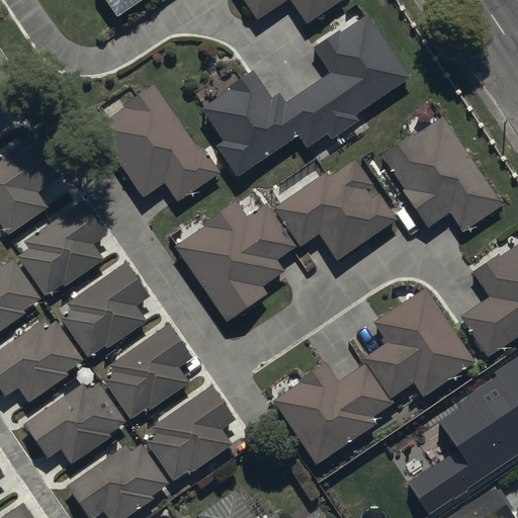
[(105,0),(117,17),(143,0),(105,0)]
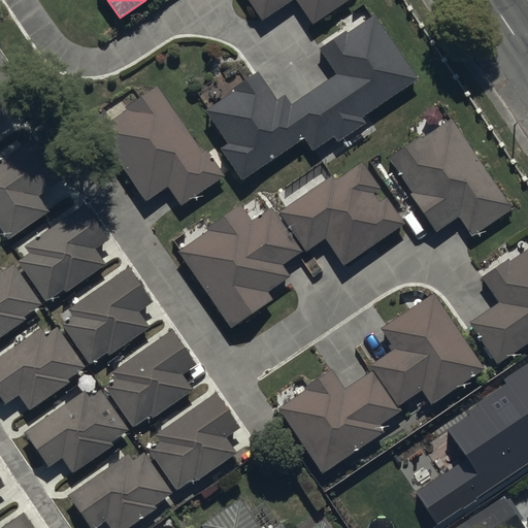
[(248,0),(262,23),(295,1),(310,26),(351,0),(248,0)]
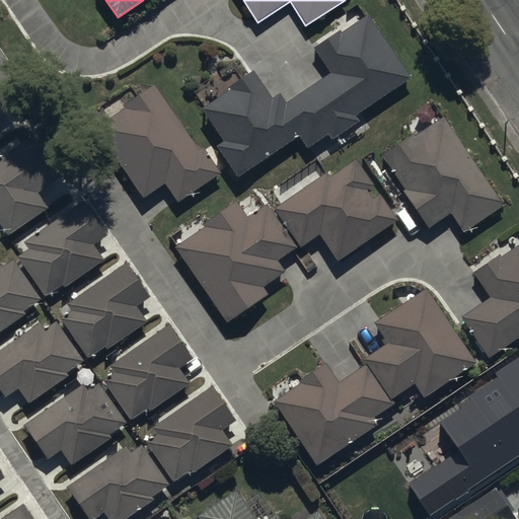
[(368,15),(312,50),(328,74),(284,101),(280,95),(271,101),(253,72),(228,88),(231,92),(202,109),(223,144),(218,147),(236,176),(298,138),(306,151),(328,137),(331,141),(360,123),(355,115),(409,81),(368,15)]
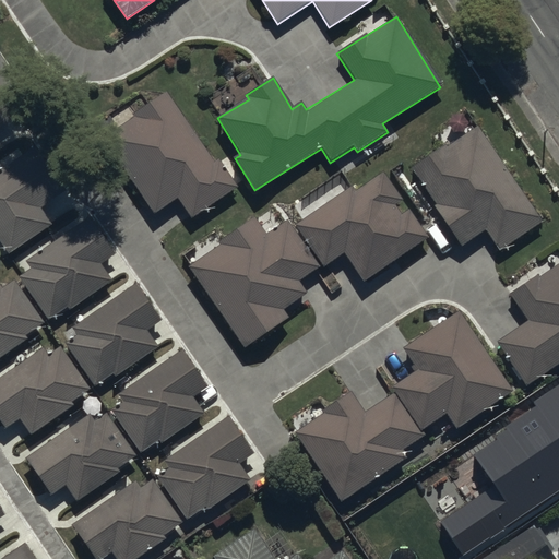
[(219,157),(213,162),(167,93),(131,118),(132,119),(102,139),(152,214),(177,198),(192,221),(240,189),(219,157)]
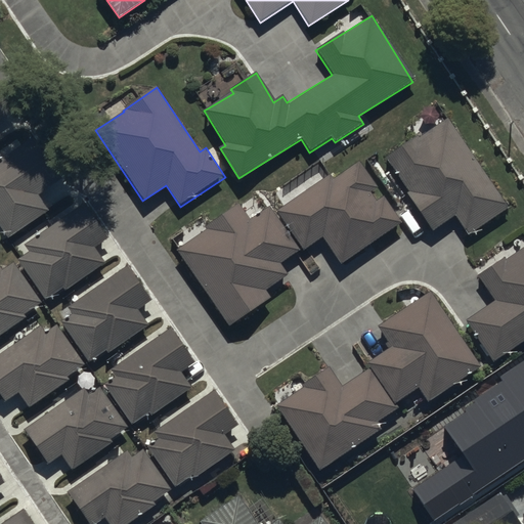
[(0,89),(0,121),(14,111),(0,89)]
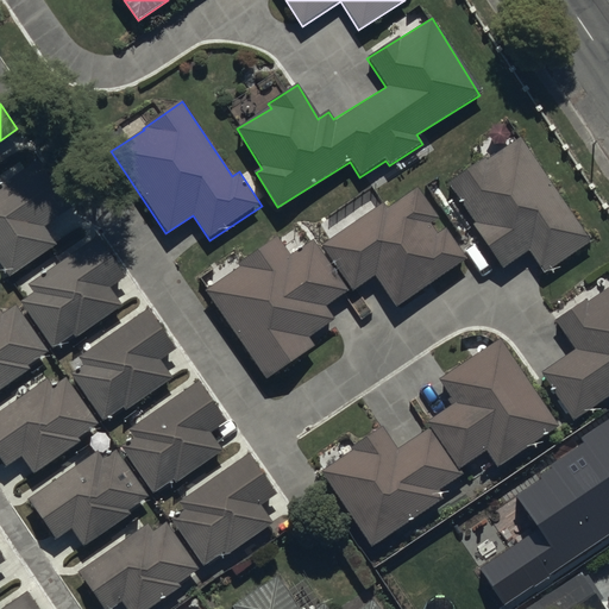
[(591,243),(519,137),(483,162),(482,158),(449,181),(477,223),(472,225),(502,270),(529,251),(546,275),(591,243)]
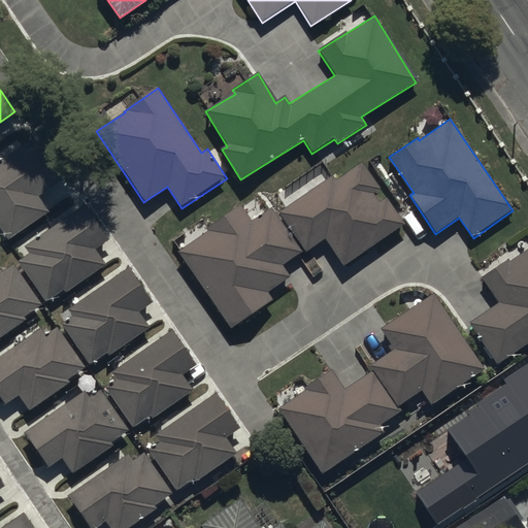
[(33,140),(0,161),(0,229),(8,241),(47,216),(36,199),(62,183),(33,140)]
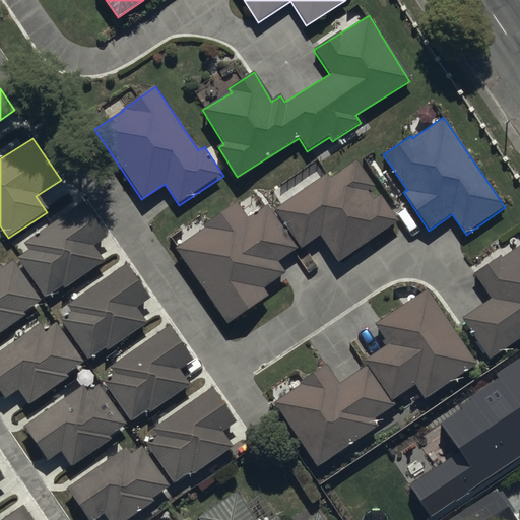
[(329,173),(274,210),(299,249),(319,236),(338,264),(399,222),(381,195),(374,200),(368,192),(377,186),(359,160),(333,178),(329,173)]
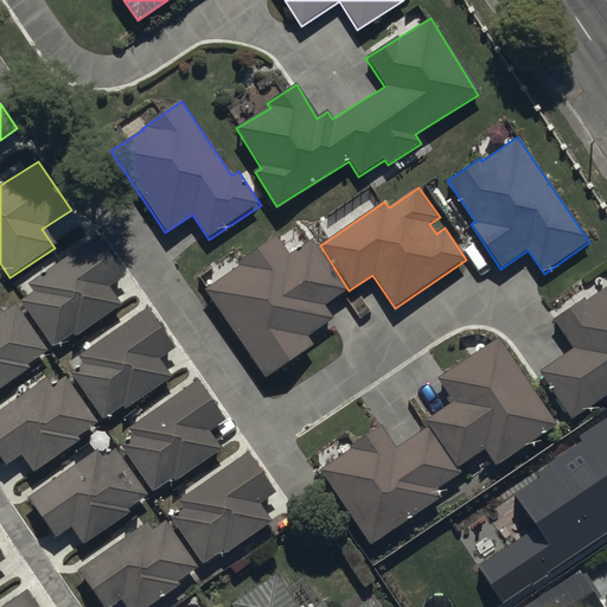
[(96,236),(26,285),(31,292),(20,299),(52,346),(71,332),(76,339),(121,308),(109,291),(125,279),(96,236)]
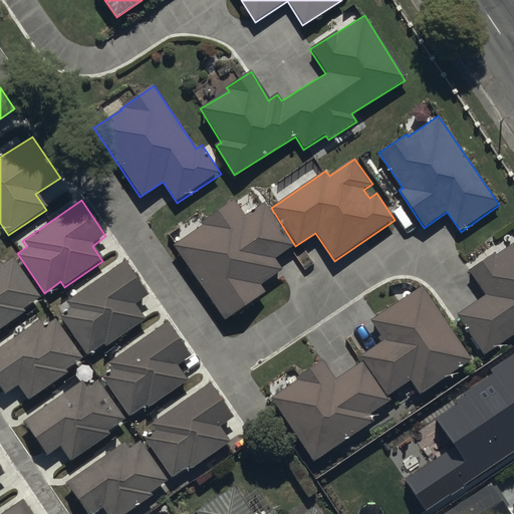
[(202,227),(174,245),(223,320),(266,293),(260,284),(283,269),(276,258),(293,247),(265,204),(243,218),(232,203),(200,224),(202,227)]
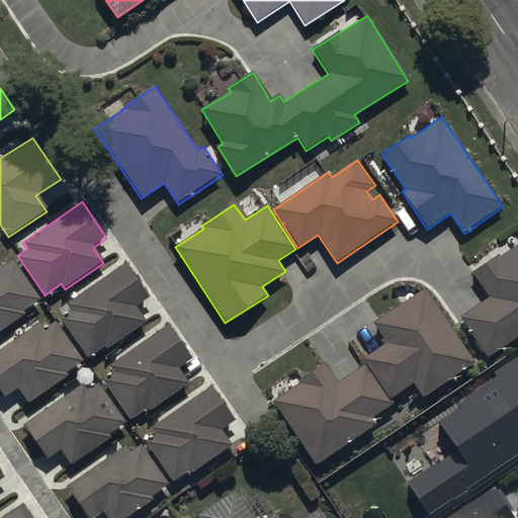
[(517,337),(517,244),(500,257),(499,255),(473,272),(490,296),(460,316),(488,358),(517,337)]
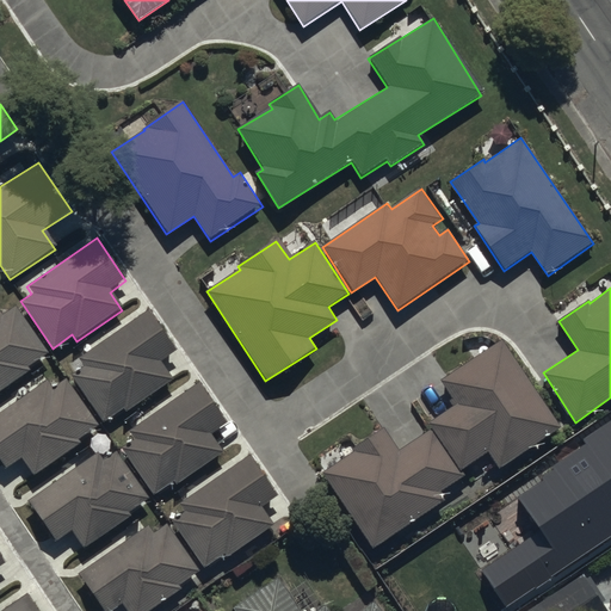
[(0,392),(30,371),(28,369),(48,355),(14,307),(0,316),(0,392)]
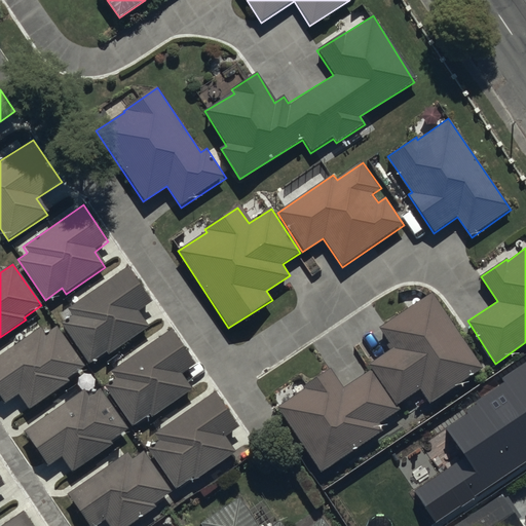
[(127,265),(66,310),(71,316),(60,325),(87,364),(106,350),(111,357),(149,330),(138,313),(154,302),(127,265)]
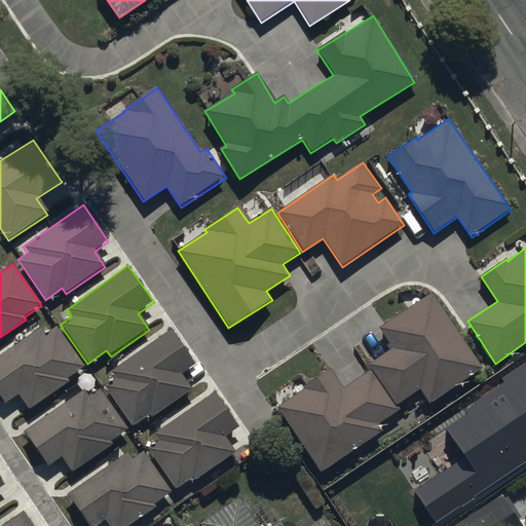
[(483,369),(431,293),(380,328),(395,347),(368,366),(396,407),(419,391),(428,406),(483,369)]
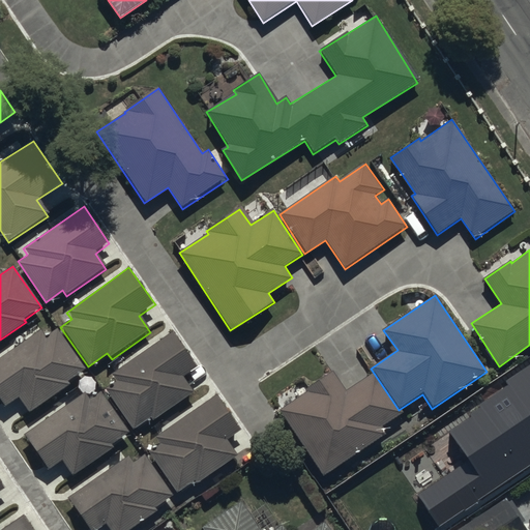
[(40,331),(0,358),(0,401),(3,407),(20,396),(30,411),(68,384),(67,383),(85,371),(57,329),(45,337),(40,331)]
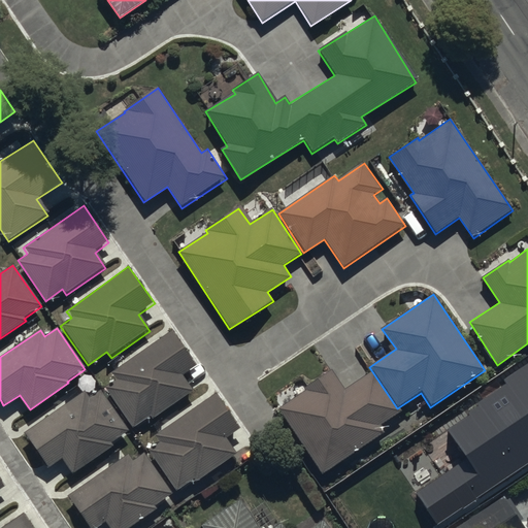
[(172,330),(112,372),(118,378),(105,388),(135,429),(149,419),(152,423),(194,393),(182,375),(197,365),(172,330)]
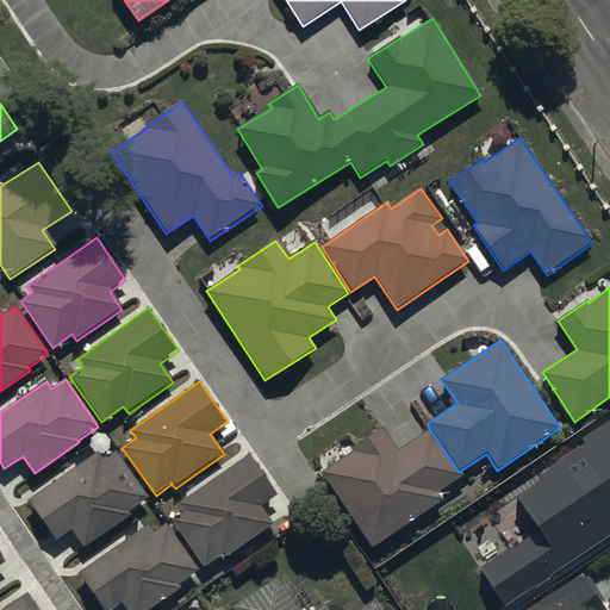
[(460,478),(429,430),(398,450),(384,428),(352,448),(354,452),(322,473),(371,549),(446,500),(440,491),(460,478)]
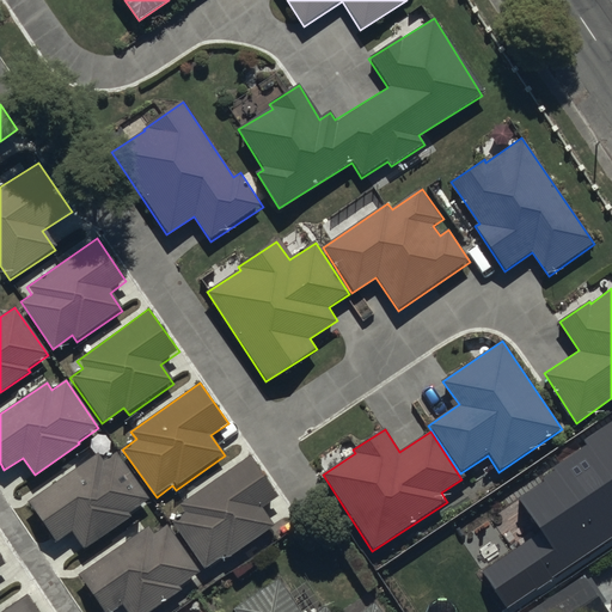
[(97,456),(28,501),(54,542),(73,530),(84,548),(130,516),(129,514),(147,501),(116,454),(103,464),(97,456)]
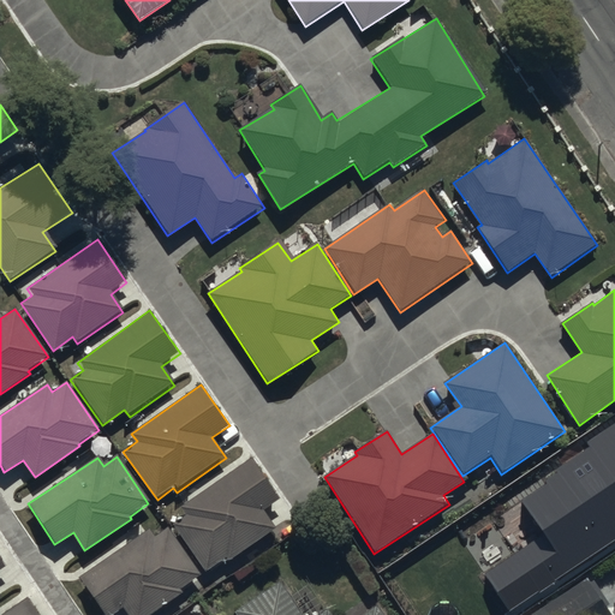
[(250,460),(180,509),(186,518),(173,526),(207,573),(226,560),(228,563),(275,531),(263,513),(280,501),(250,460)]
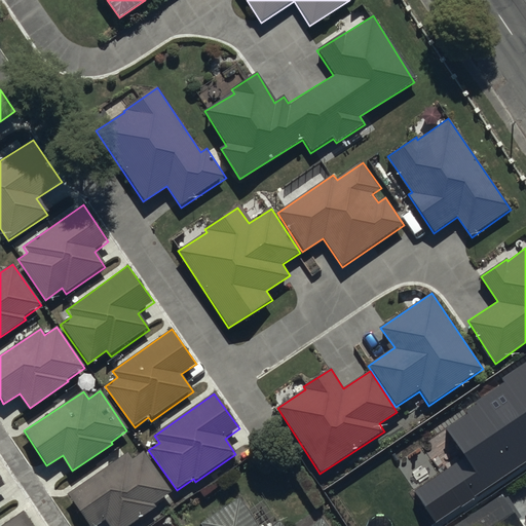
[(492,443),(512,473),(525,462),(525,398),(509,410),(519,425),(492,443)]
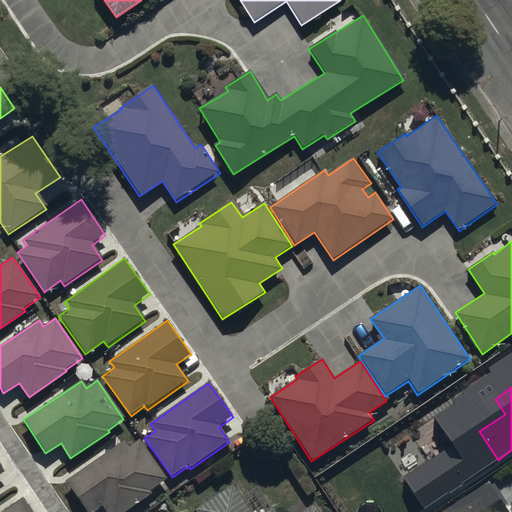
[(471,436),(429,464),(453,501),(496,473),(471,436)]
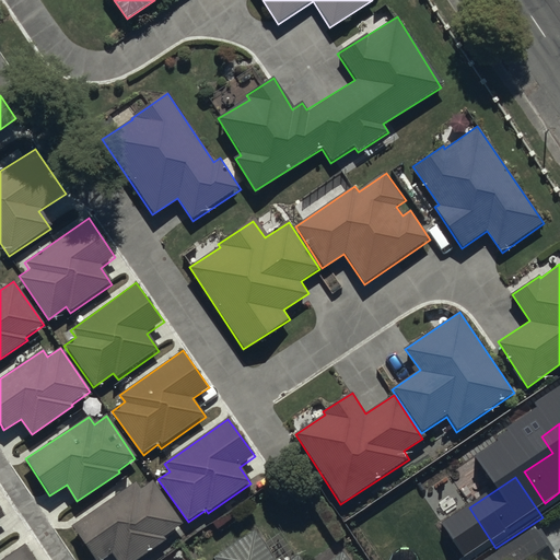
[(135,483),(72,526),(95,559),(98,559),(108,553),(113,559),(136,559),(166,539),(164,537),(183,524),(153,481),(140,490),(135,483)]
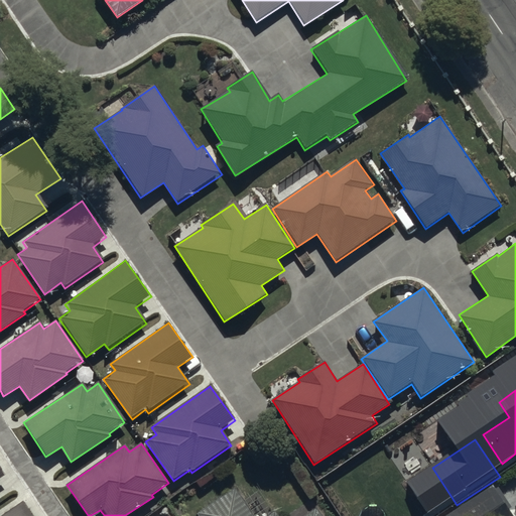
[(511,515),(492,484),(441,515),(511,515)]
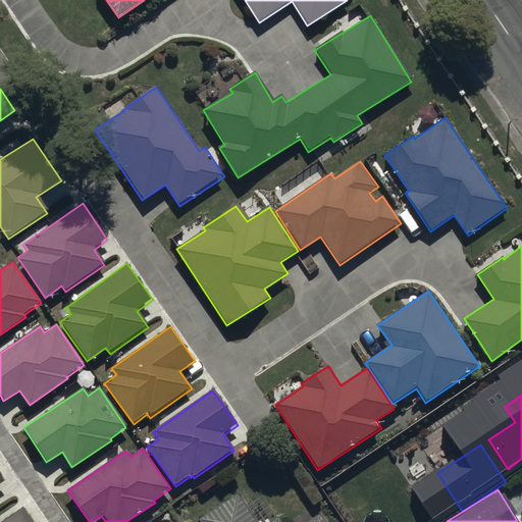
[(256,521),(237,494),(201,521),(326,521),(320,512),(306,521),(279,521),(278,519),(273,521),(256,521)]
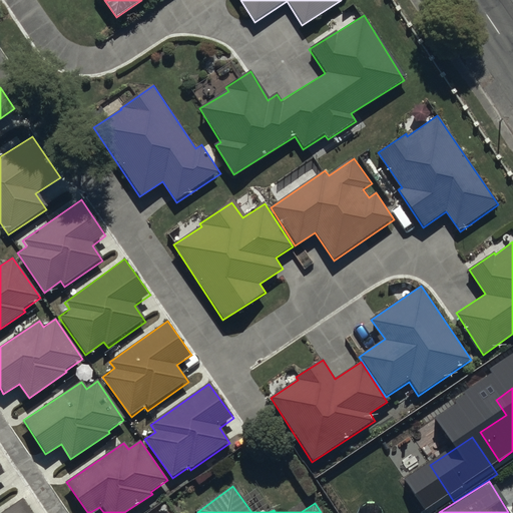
[(32,512),(23,499),(1,512),(32,512)]
